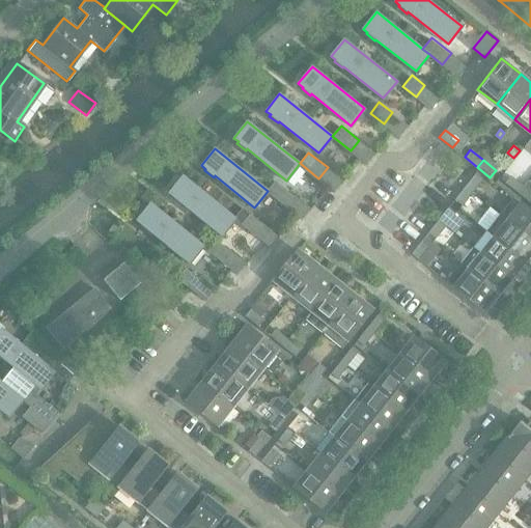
[(475,172),(465,186),(472,191),(482,178),(475,172)]
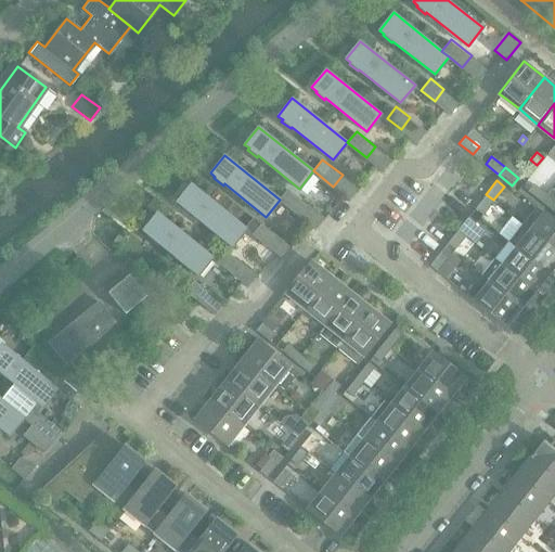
[(528,190),(541,200),(546,193),(533,182),(528,190)]
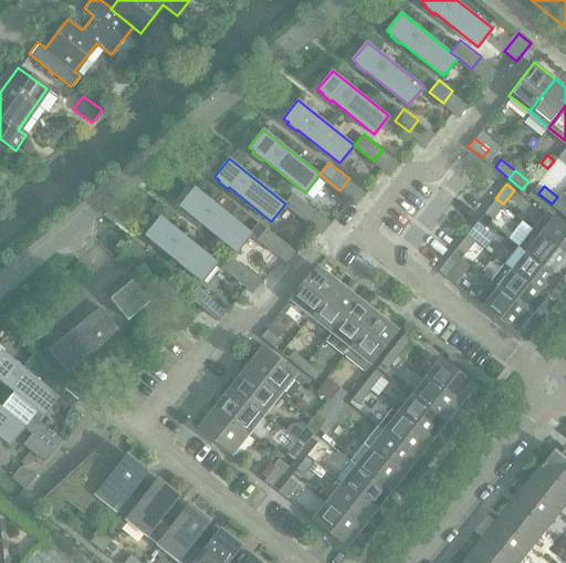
[(195,217),(237,250),(251,232),(195,187),(180,206),(185,209),(184,211),(194,218),(195,217)]
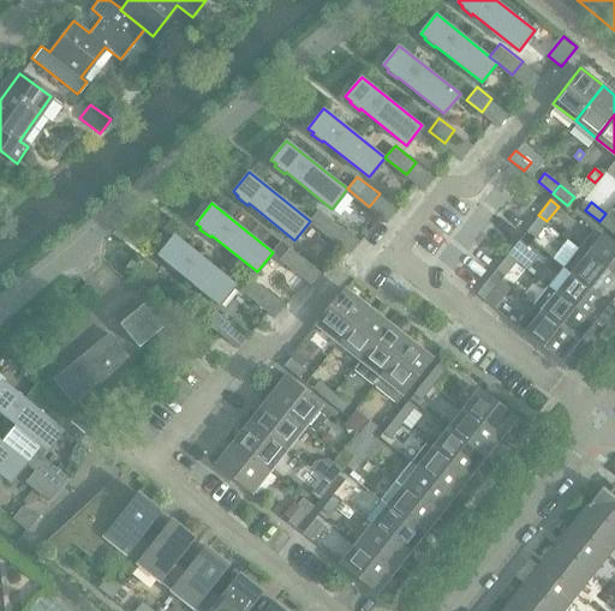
[(614,208),(611,205),(605,214),(599,221),(614,233),(614,232),(614,208)]
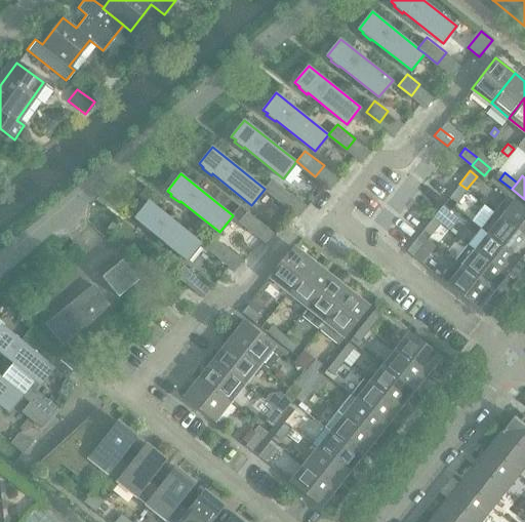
[(273,177),(265,189),(283,203),(291,193),(273,177)]
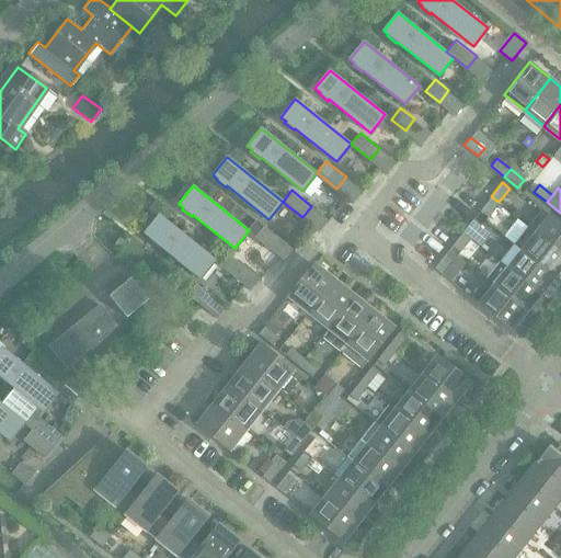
[(491,196),(480,209),(488,216),(499,202),(491,196)]
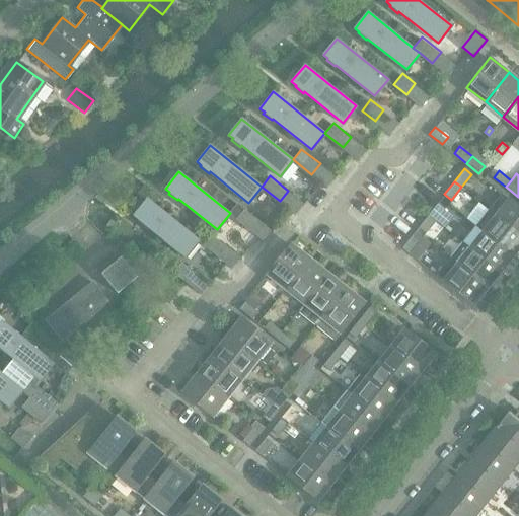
[(518,205),(502,192),(489,208),(518,232),(518,205)]
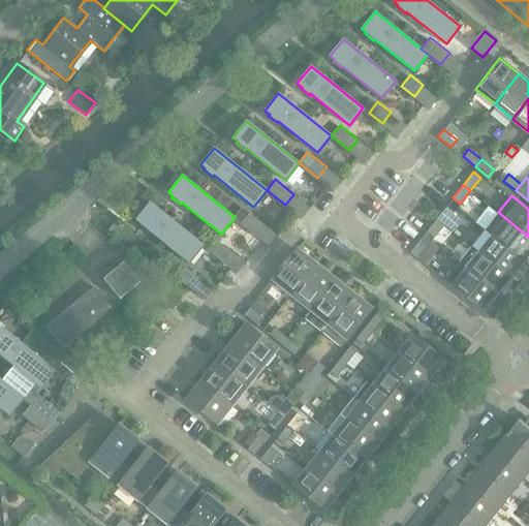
[(189,261),(203,244),(150,203),(136,219),(141,223),(139,224),(149,231),(150,229),(189,261)]
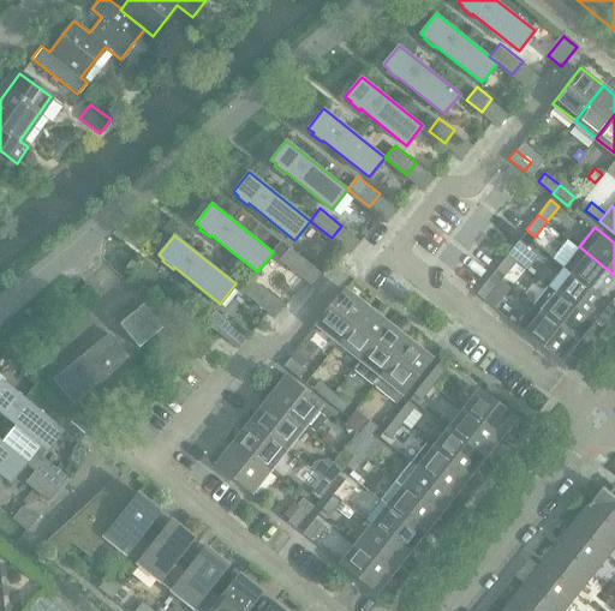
[(519,238),(508,253),(517,259),(527,245),(519,238)]
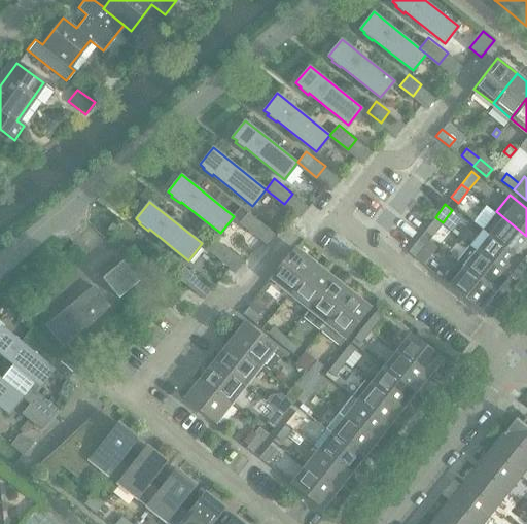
[(260,220),(242,206),(234,216),(252,232),(260,220)]
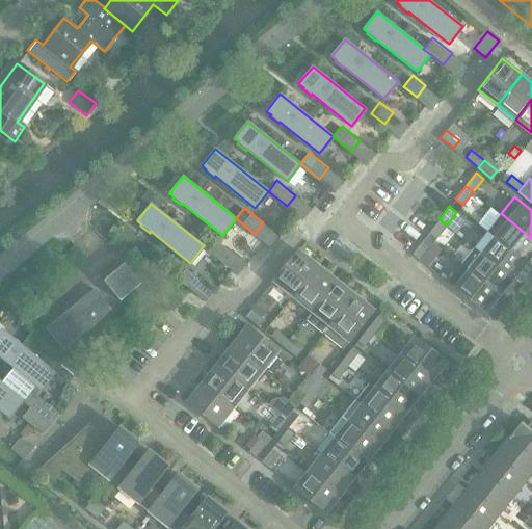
[(531,238),(501,213),(487,230),(526,261),(531,252),(531,238)]
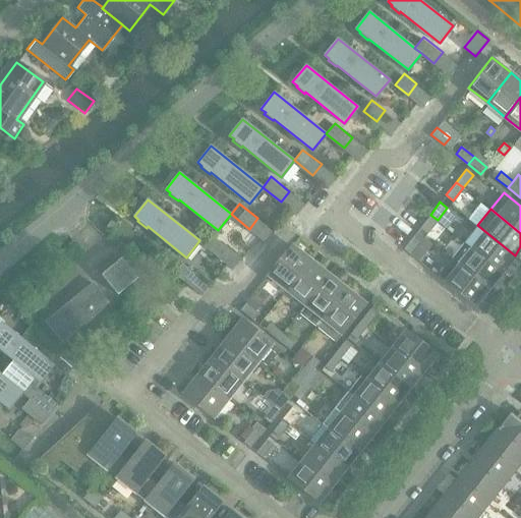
[(427,233),(438,220),(430,215),(420,227),(427,233)]
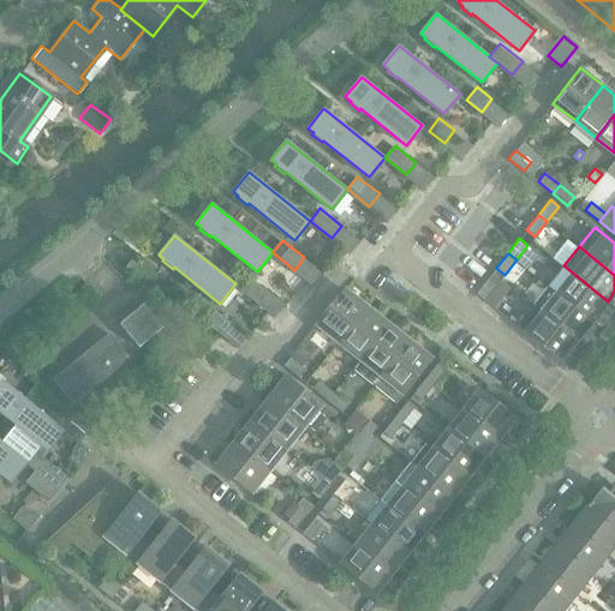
[(548,285),(557,292),(592,321),(608,301),(563,265),(548,285)]
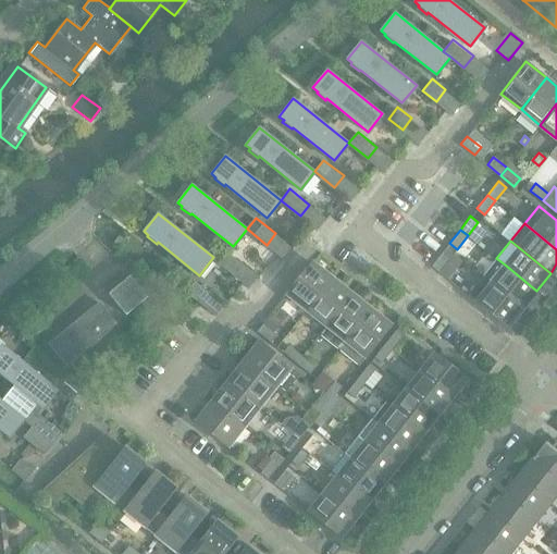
[(229,250),(219,262),(233,273),(242,261),(229,250)]
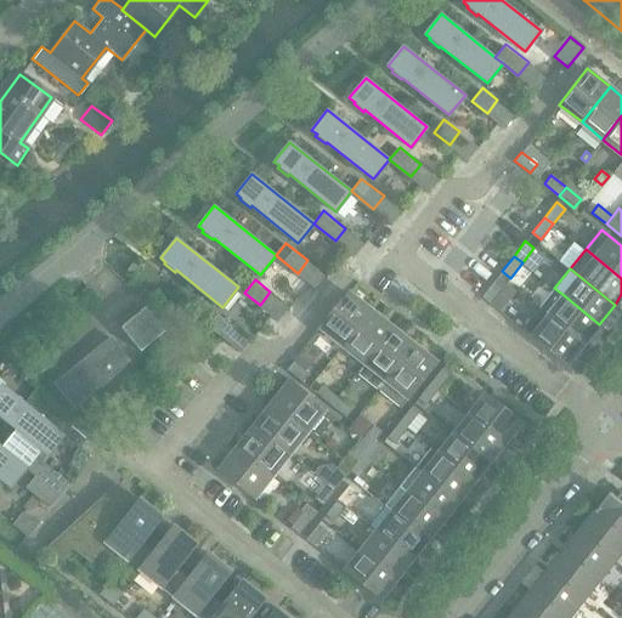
[(482,295),(491,302),(503,287),(495,279),(482,295)]
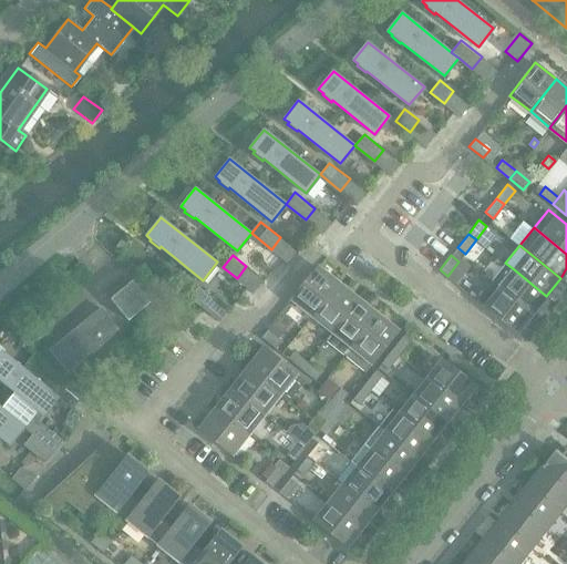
[(291,298),(312,315),(338,283),(318,266),(291,298)]
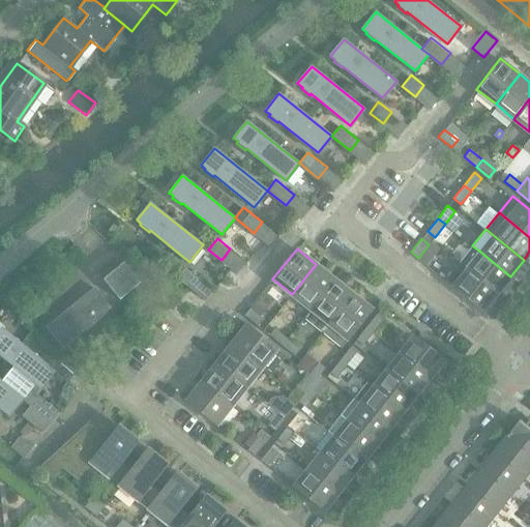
[(497,293),(510,276),(480,252),(467,268),(497,293)]
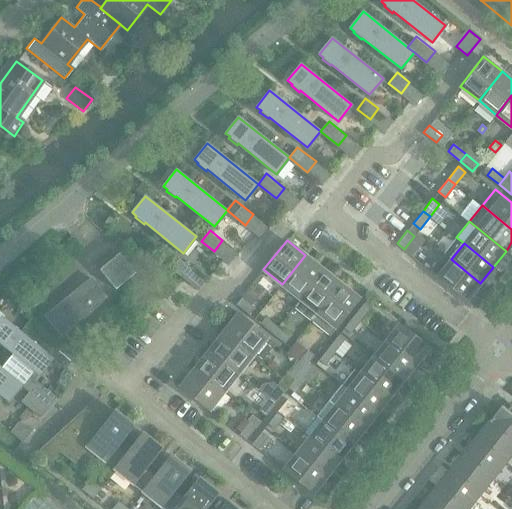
[(100,267),(116,285),(136,268),(120,250),(100,267)]
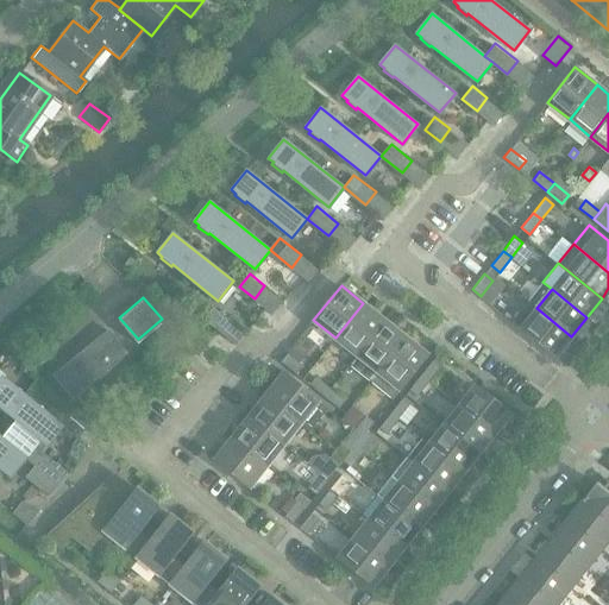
[(571,336),(537,308),(528,301),(512,321),(556,355),(571,336)]
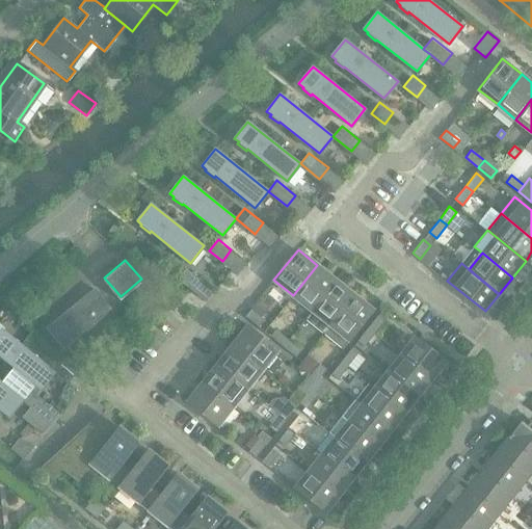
[(336,280),(317,265),(293,295),(312,310),(336,280)]
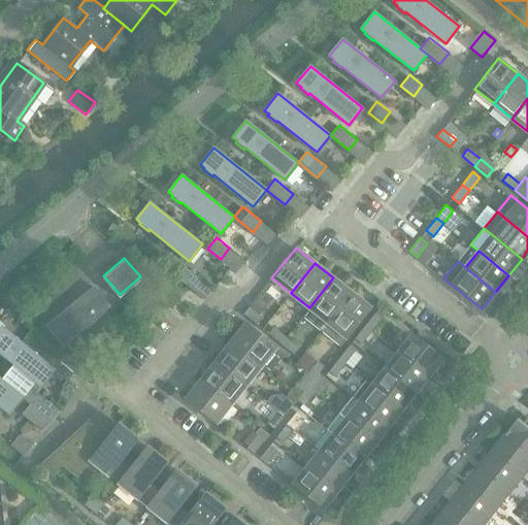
[(198,274),(185,264),(176,275),(189,286),(198,274)]
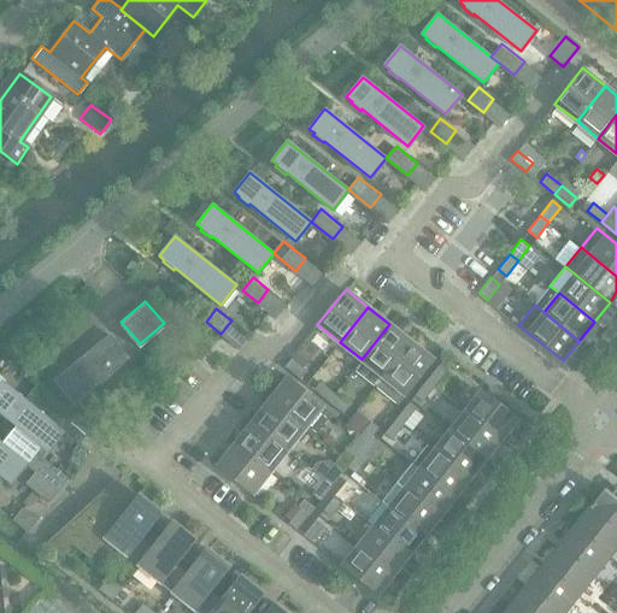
[(411,341),(389,324),(362,359),(354,367),(376,384),(411,341)]
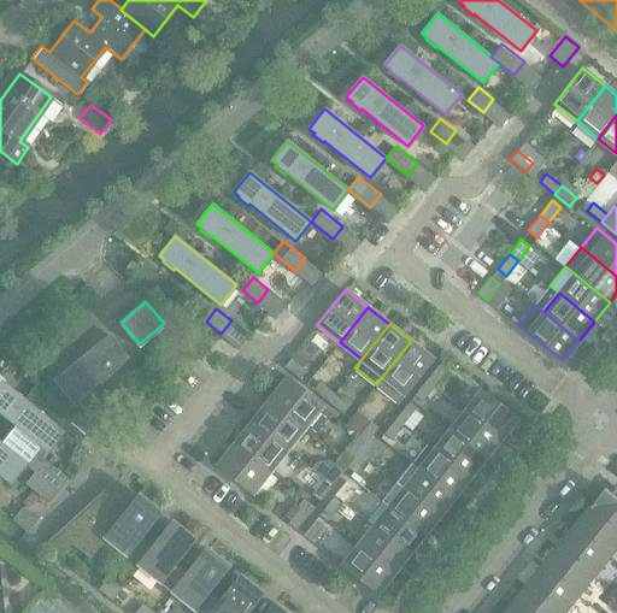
[(74,402),(129,357),(110,332),(54,379),(74,402)]
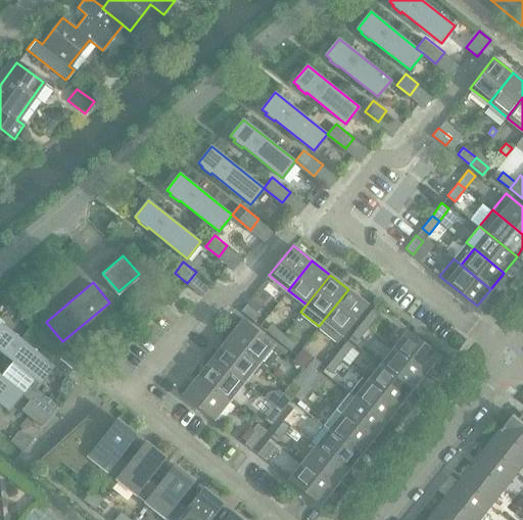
[(367,304),(348,289),(319,326),(337,341),(367,304)]
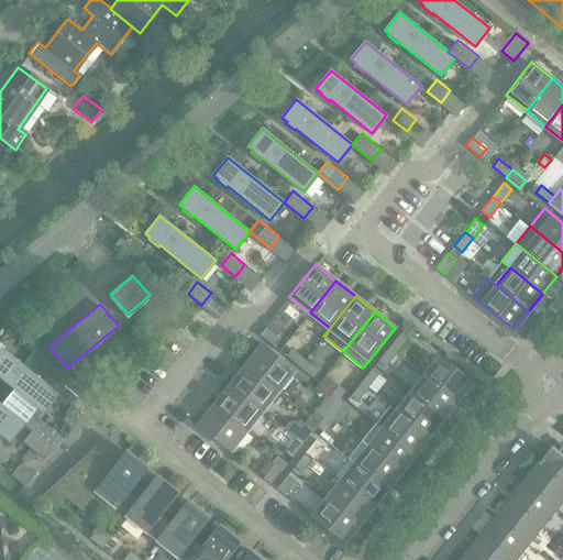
[(265,327),(260,333),(274,346),(279,338),(265,327)]
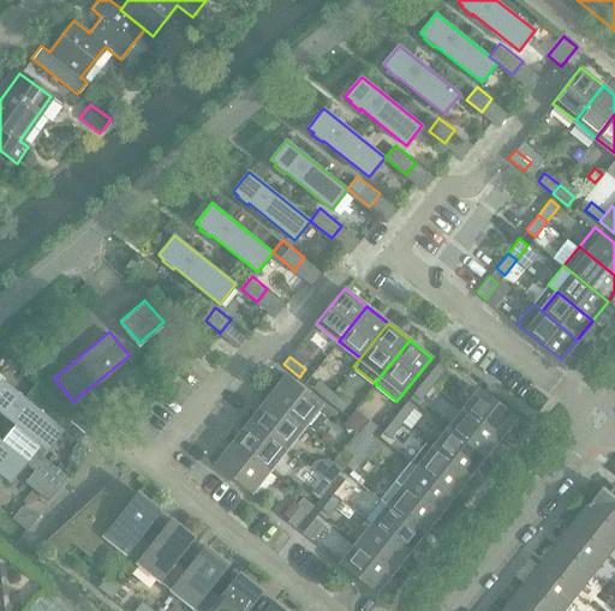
[(445,370),(436,363),(425,377),(433,384),(445,370)]
